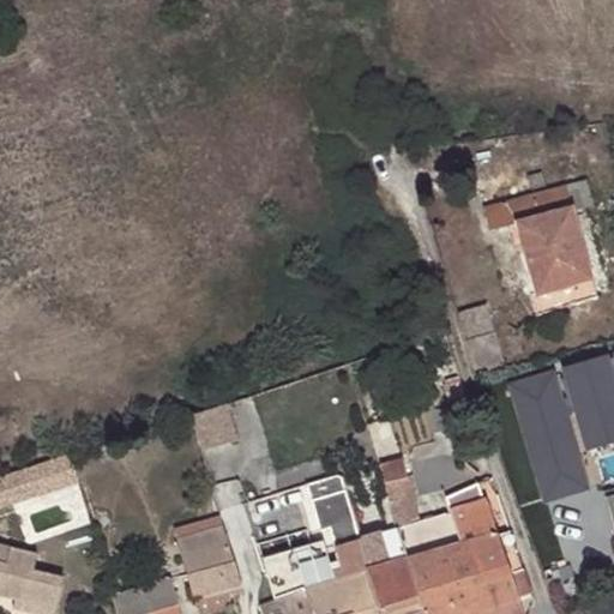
[(588,180),(482,209),(489,233),(513,226),(539,315),(599,300),(572,205),(593,200),(588,180)]
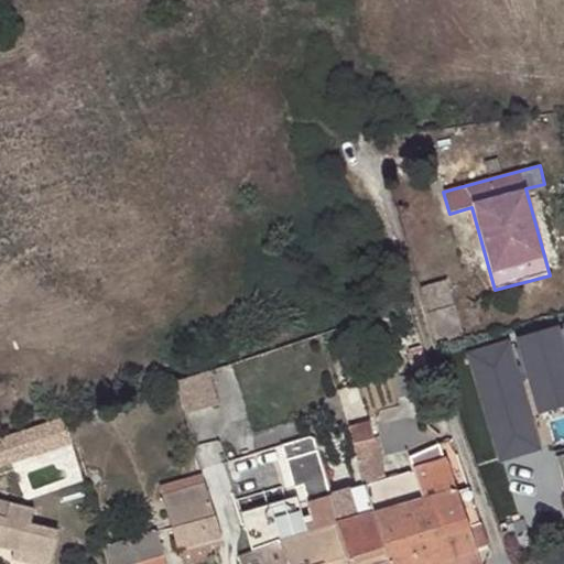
[(446,280),(419,289),(434,340),(462,333),(446,280)]
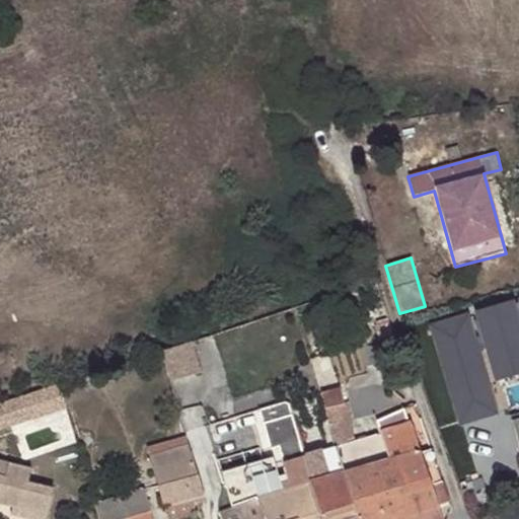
[(201,372),(192,341),(183,344),(194,374),(201,372)]
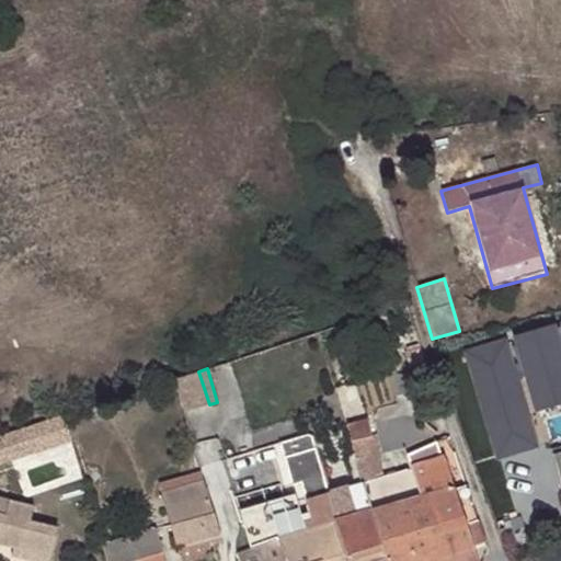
[(198,371),(173,380),(183,413),(209,404),(198,371)]
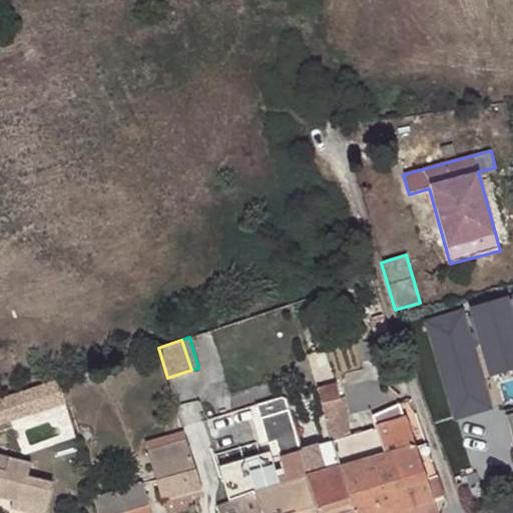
[(495,406),(508,402),(499,373),(486,377),(495,406)]
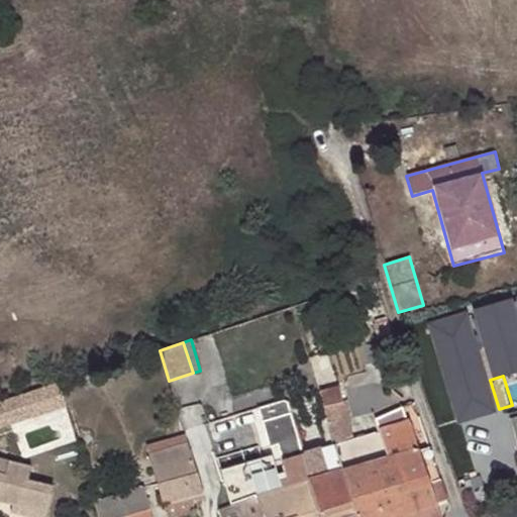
[(339,386),(317,392),(321,406),(342,401),(339,386)]
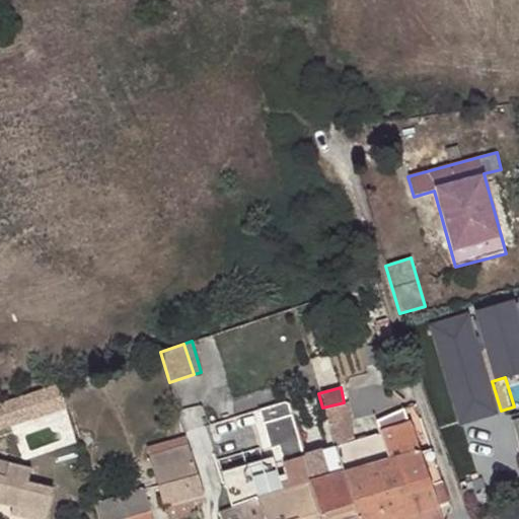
[(51,397),(18,406),(24,426),(56,416),(51,397)]
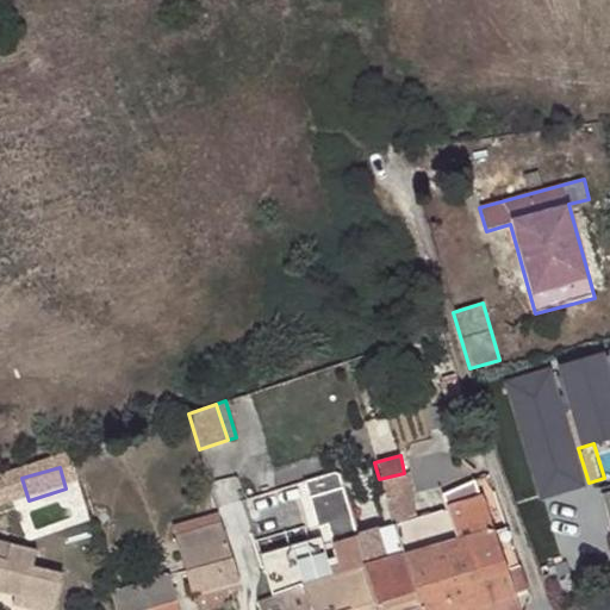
[(350,609),(378,609),(365,567),(368,566),(360,536),(341,475),(335,473),(302,483),(316,528),(325,526),(335,555),(341,574),(350,609)]
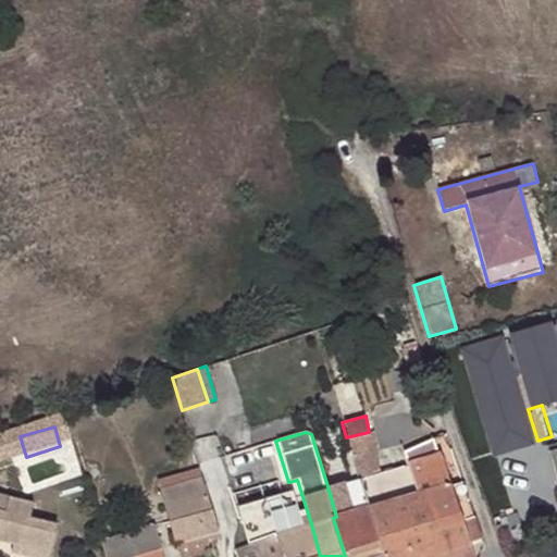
[(353,457),(374,452),(369,432),(346,437),(353,457)]
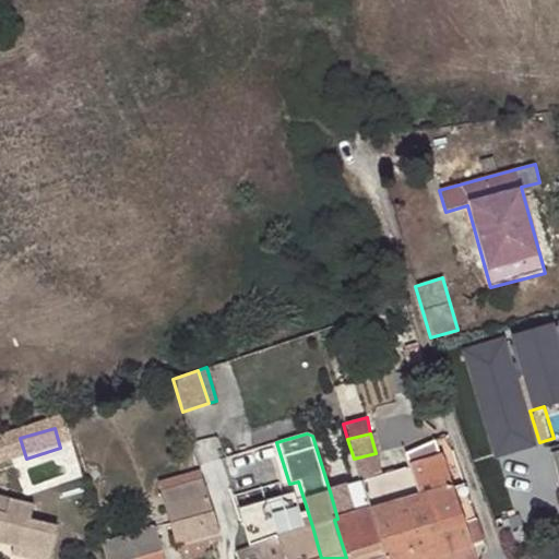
[(0,466),(26,459),(20,438),(0,443),(0,466)]
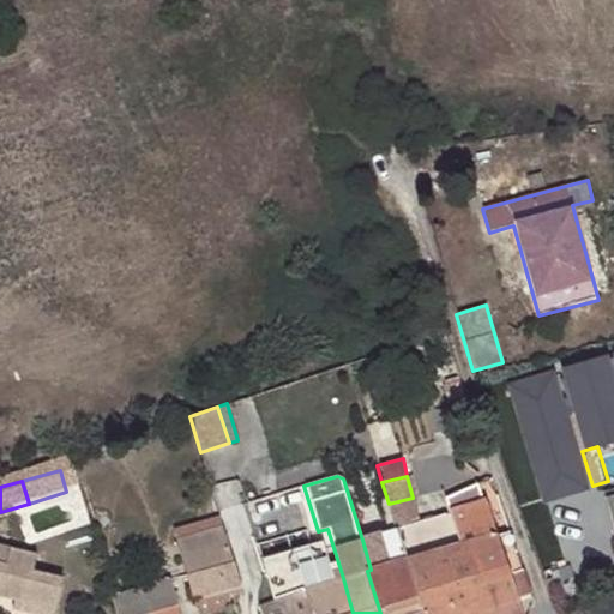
[(482,501),(476,481),(443,493),(449,511),(465,565),(471,585),(511,575),(497,528),(504,525),(494,499),(488,501),(487,499),(482,501)]
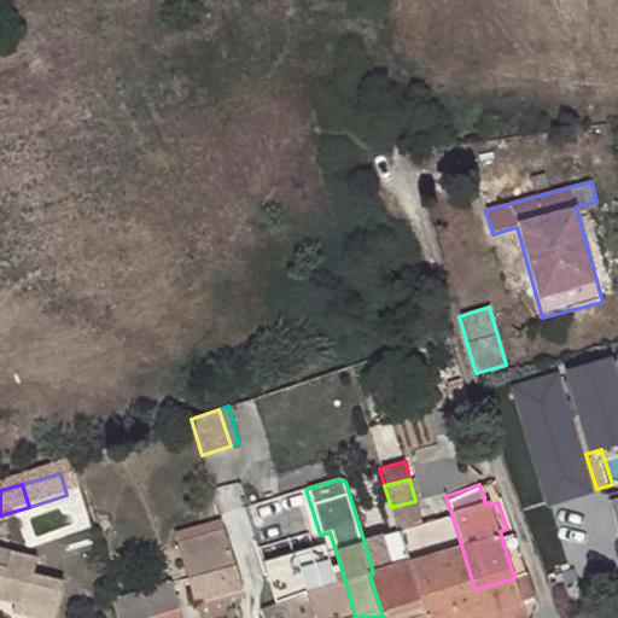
[(425,617),(481,617),(482,617),(474,589),(468,569),(452,514),(421,524),(415,501),(391,507),(398,532),(410,573),(420,601),(425,617)]
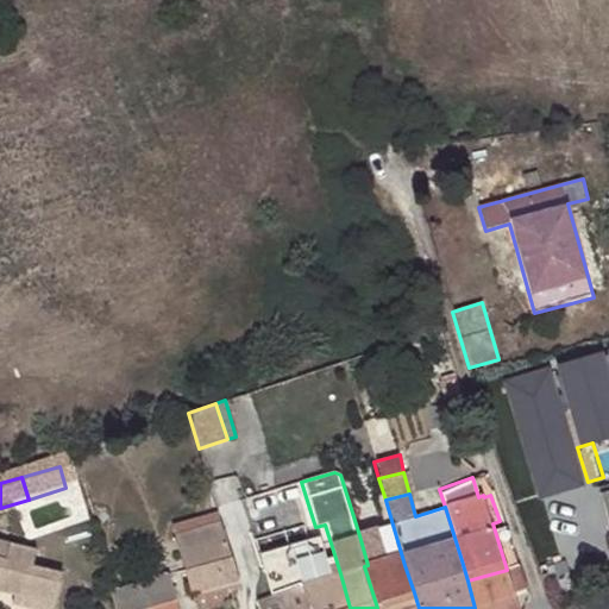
[(175,537),(192,595),(221,588),(239,582),(221,522),(175,537)]
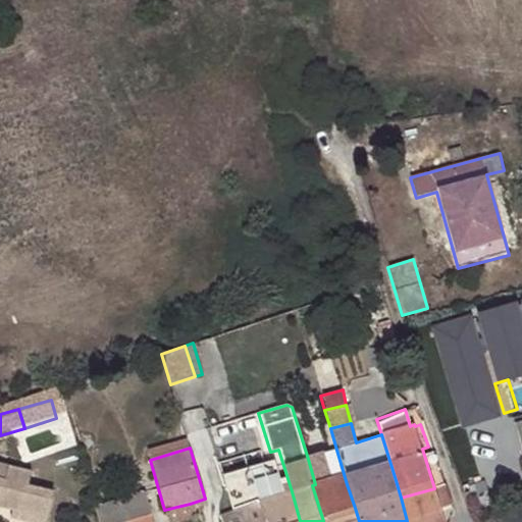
[(323,521),(359,521),(355,508),(347,484),(336,450),(308,459),(315,484),(312,485),(323,521)]
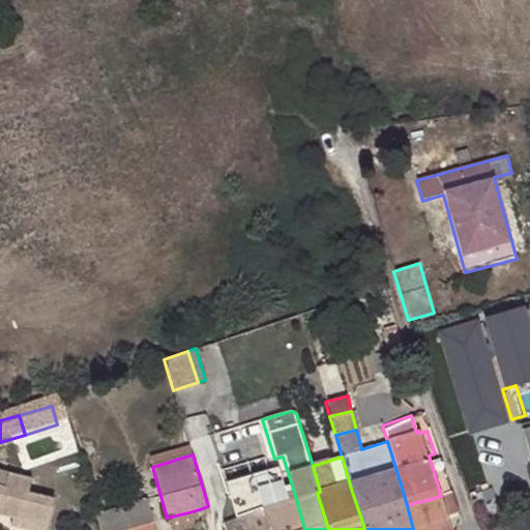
[(226,482),(237,519),(263,510),(287,502),(276,466),(226,482)]
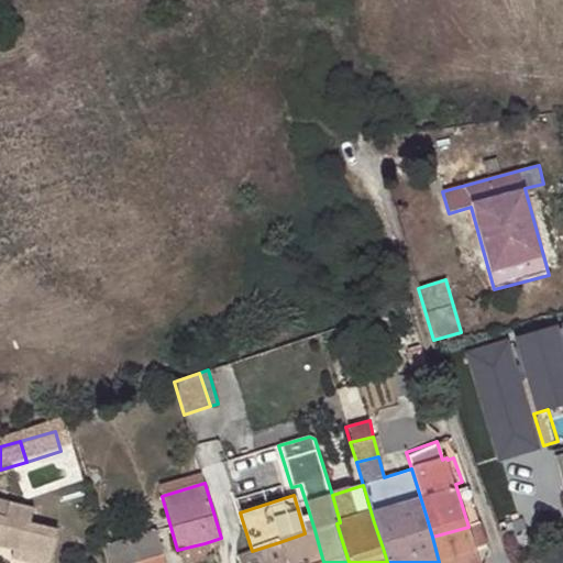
[(0,544),(9,547),(52,551),(55,519),(23,516),(25,500),(0,497),(0,544)]
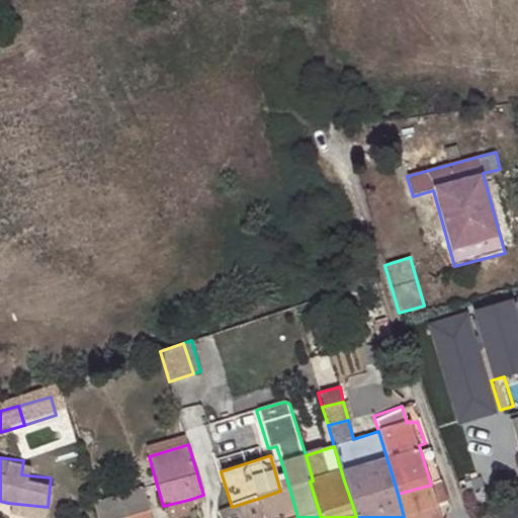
[(480,477),(469,480),(473,490),(484,488),(480,477)]
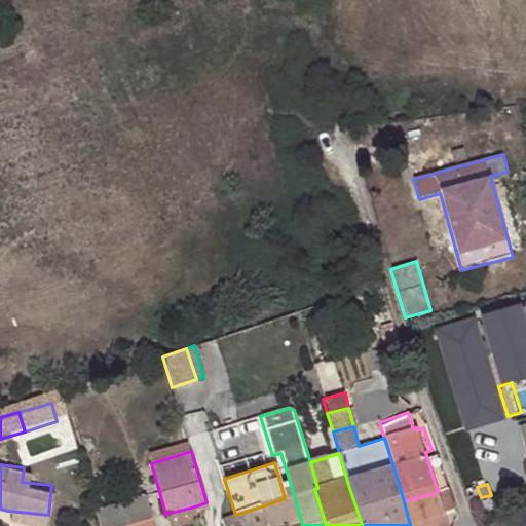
[(449,489),(449,488),(438,492),(404,501),(410,525),(448,525),(444,513),(456,508),(449,489)]
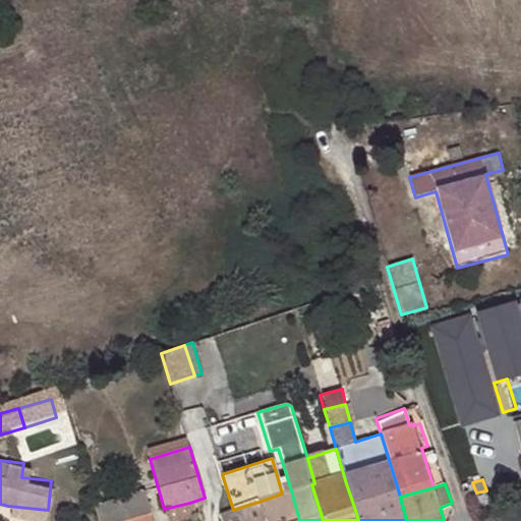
[(145,490),(94,506),(98,520),(126,520),(152,514),(145,490)]
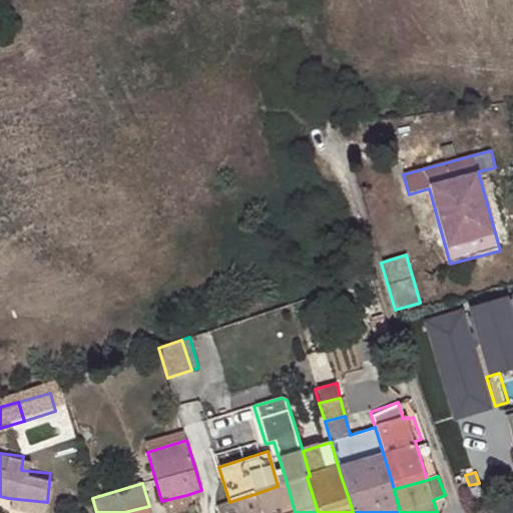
[(295,512),(287,483),(278,486),(254,494),(262,512),(295,512)]
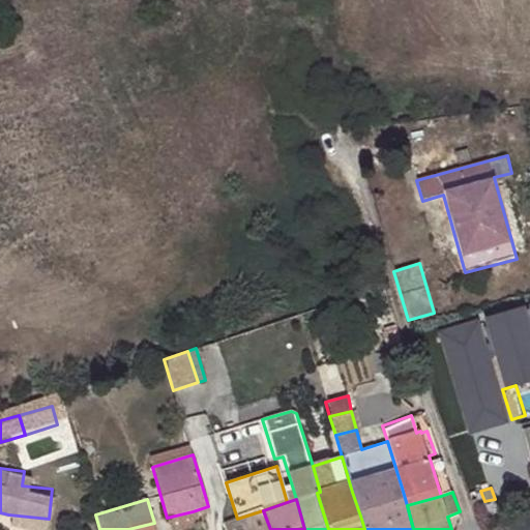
[(237,519),(225,523),(227,529),(270,529),(263,510),(237,519)]
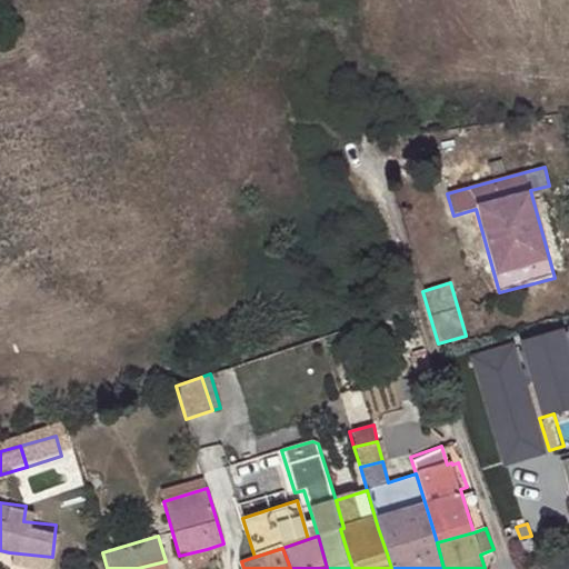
[(182,568),(198,568),(211,566),(207,549),(179,556),(182,568)]
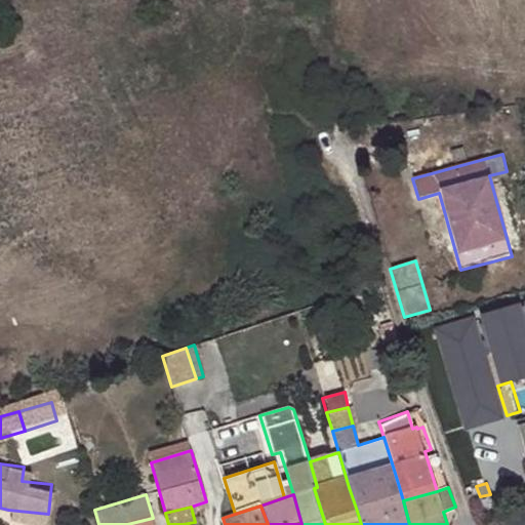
[(48,514),(8,510),(7,518),(47,522),(48,514)]
